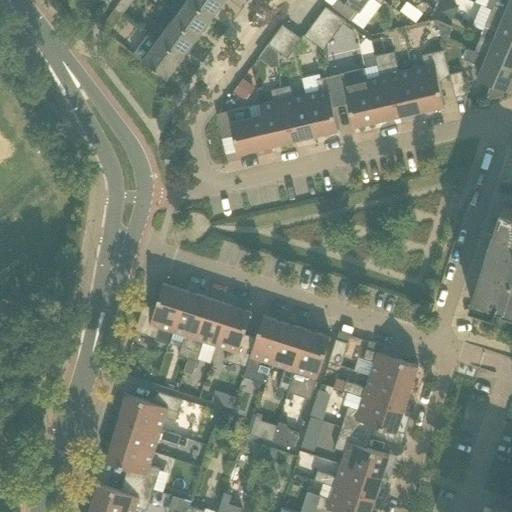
[(121,0),(116,8),(123,14),(133,0),(121,0)]
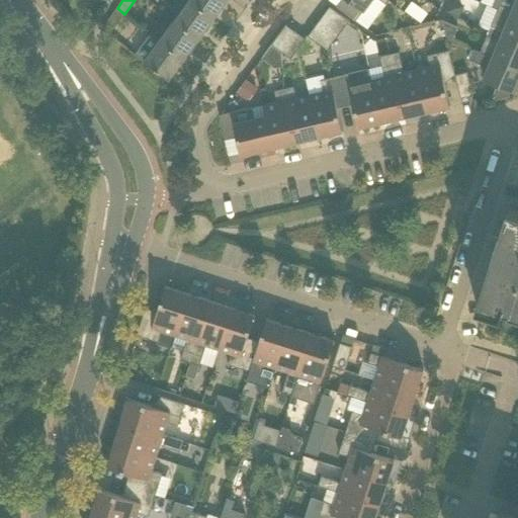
[(199,38),(201,36),(214,18),(189,0),(175,20),(199,38)]
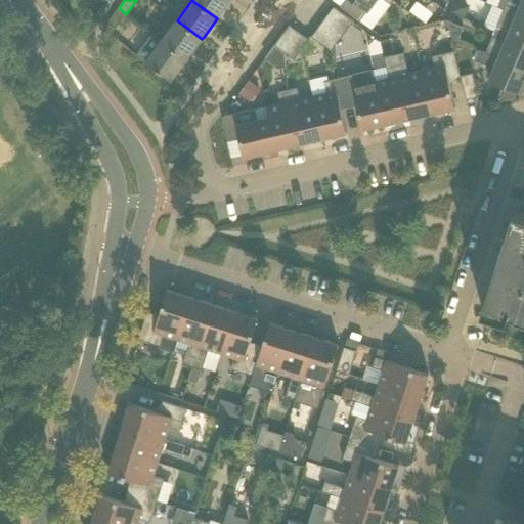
[(191,0),(217,18),(219,15),(229,0),(191,0)]
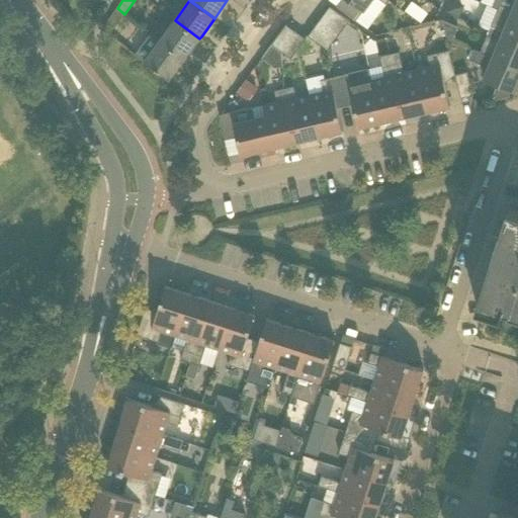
[(341,0),(337,6),(356,20),(371,0),(341,0)]
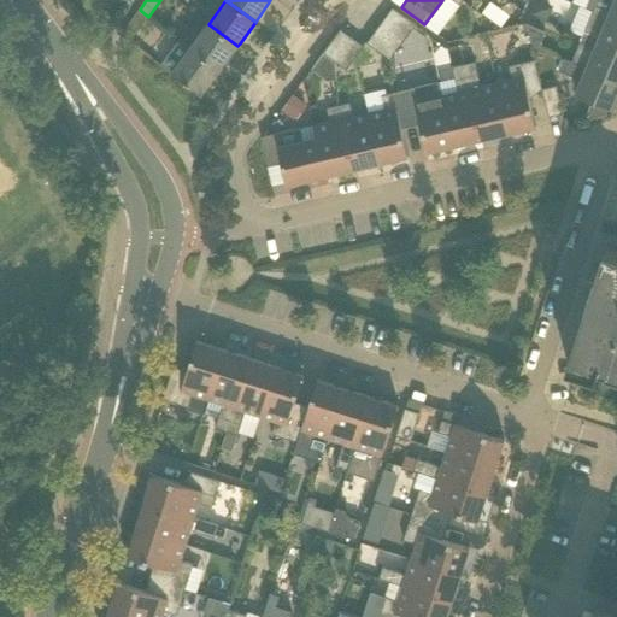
[(552,11),(550,4),(540,0),(539,0),(533,13),(547,21),(552,11)]
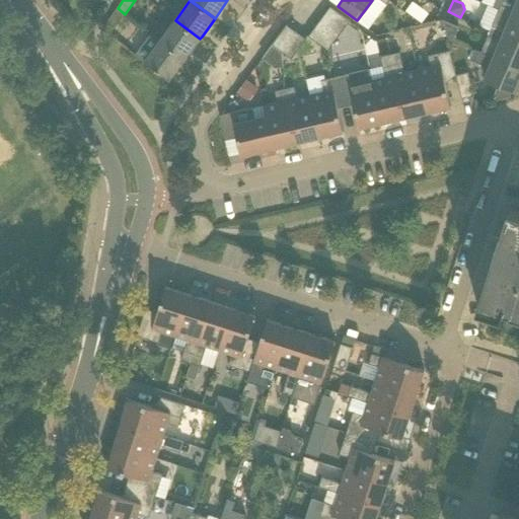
[(414,1),(408,10),(423,20),(429,11),(414,1)]
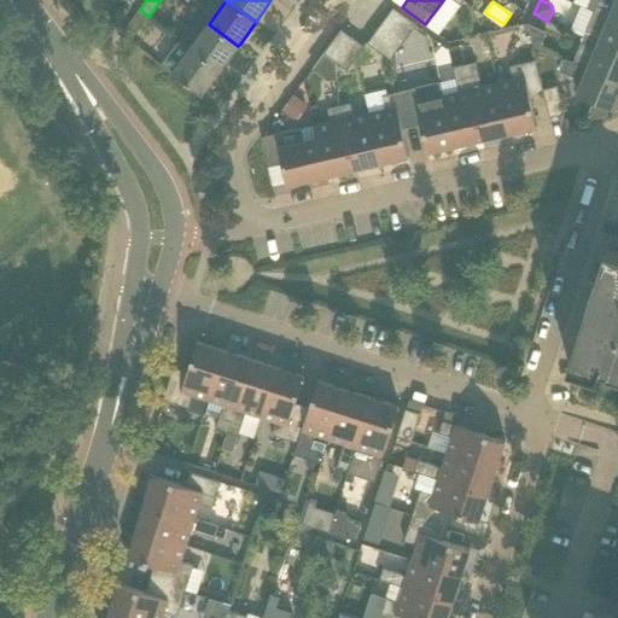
[(617,51),(617,21),(610,17),(612,12),(596,6),(594,12),(586,9),(576,31),(584,35),(587,31),(601,38),(599,42),(617,51)]
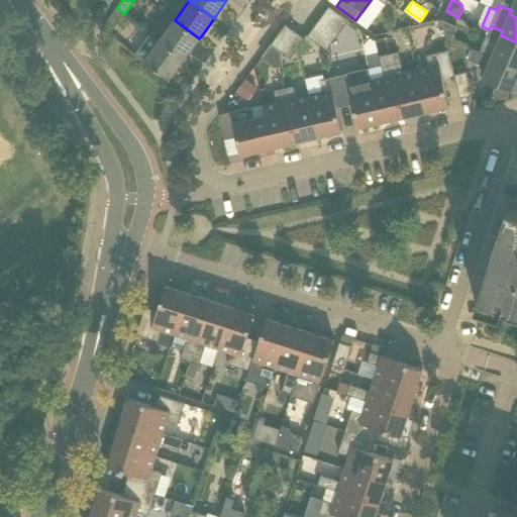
[(341,30),(348,21),(329,6),(322,16),(341,30)]
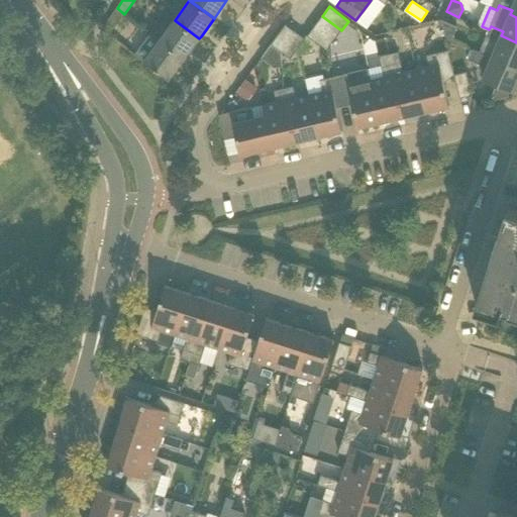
[(334,40),(341,30),(322,16),(315,26),(334,40)]
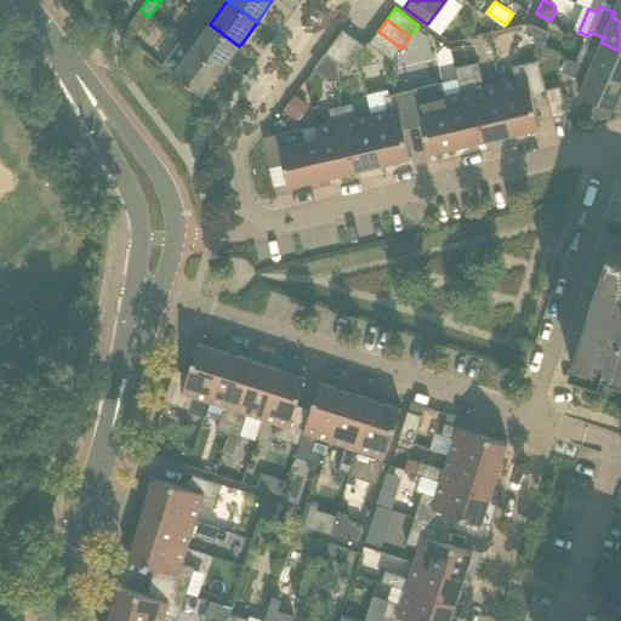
[(221,69),(227,62),(239,46),(210,24),(193,47),(192,49),(221,69)]
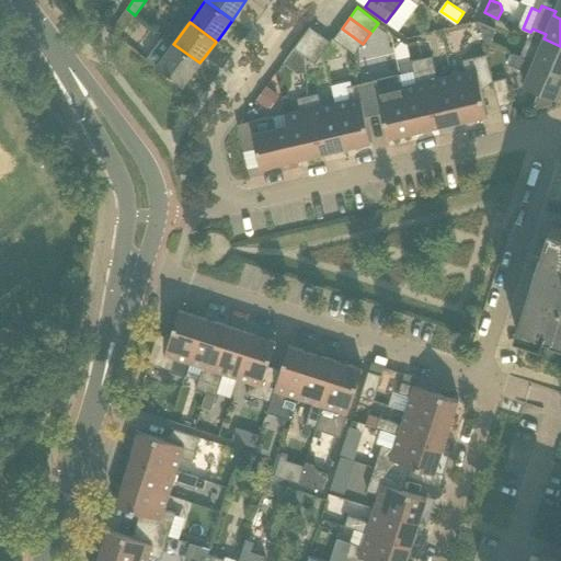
[(484,38),(491,42),(496,29),(480,22),(484,38)]
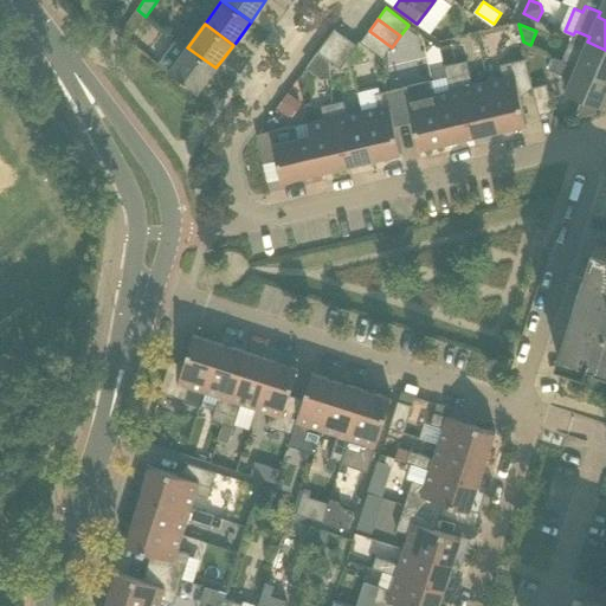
[(346,37),(335,28),(318,51),(329,59),(329,60),(346,37)]
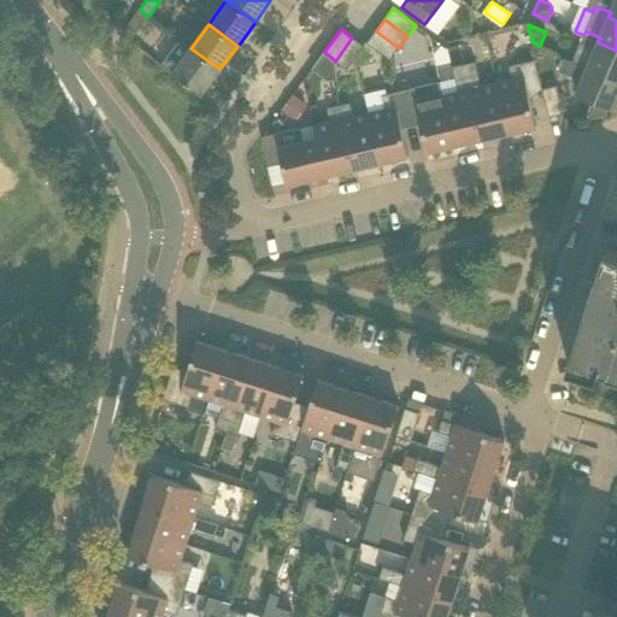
[(377,50),(391,60),(392,59),(399,48),(376,31),(368,42),(377,50)]
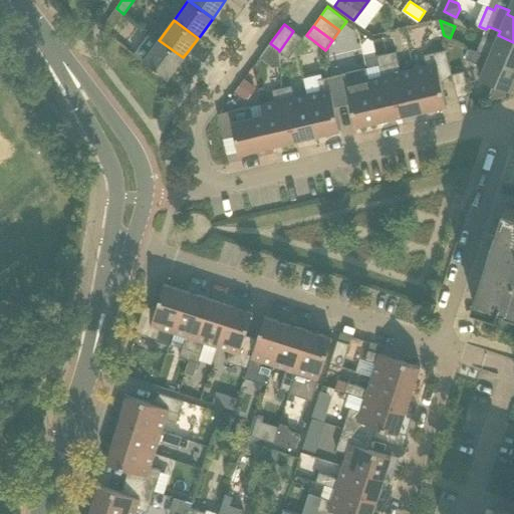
[(478,52),(513,66),(513,42),(498,35),(500,31),(488,26),(486,29),(484,35),(478,51),(478,52)]
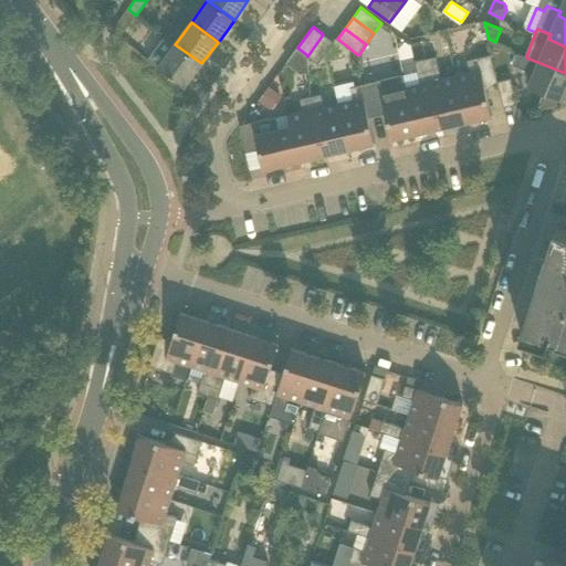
[(334,43),(323,34),(307,56),(318,64),(334,43)]
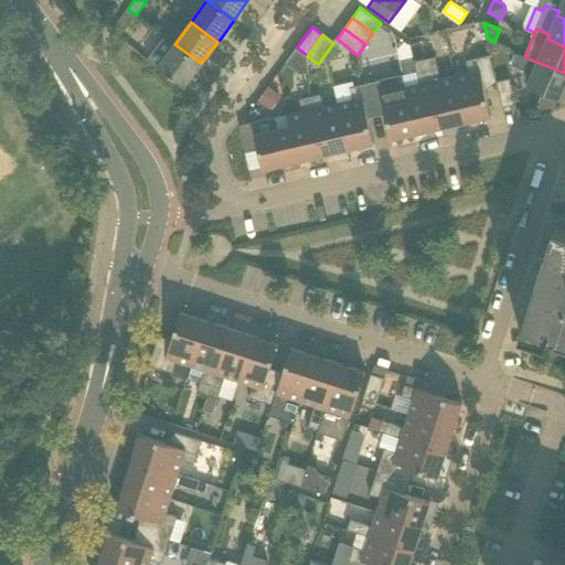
[(174,44),(176,43),(164,35),(147,59),(184,86),(201,63),(174,44)]
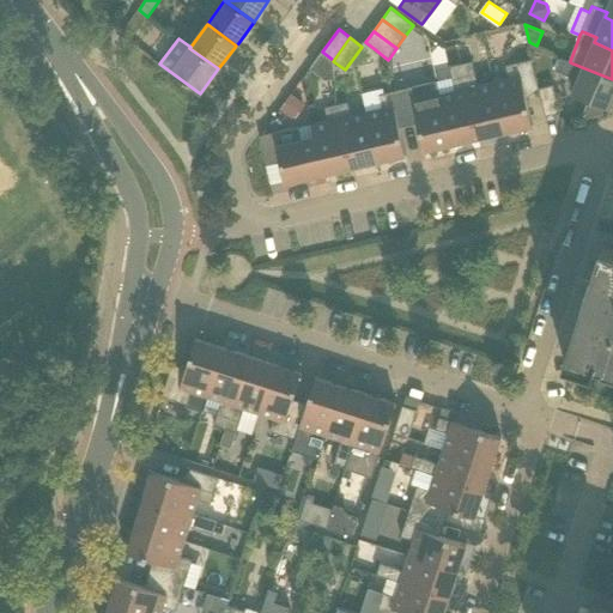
[(604,114),(606,108),(610,109),(612,99),(612,79),(570,62),(570,61),(562,59),(557,70),(578,79),(572,93),(589,101),(583,116),(587,117),(604,114)]
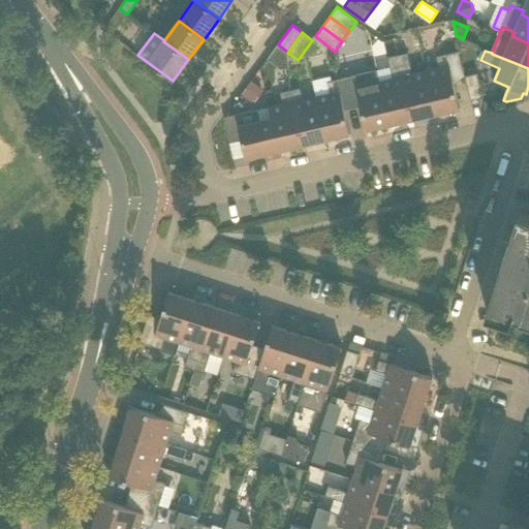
[(439,68),(427,70),(437,115),(460,109),(460,106),(459,104),(453,80),(465,76),(459,52),(437,57),(439,68)]
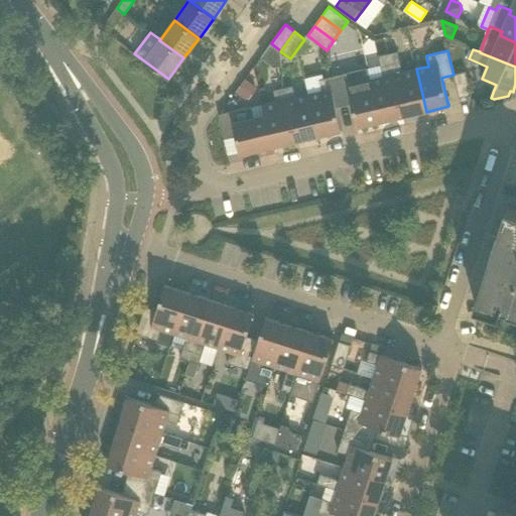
[(398,51),(388,54),(403,117),(426,112),(416,69),(402,72),(398,51)]
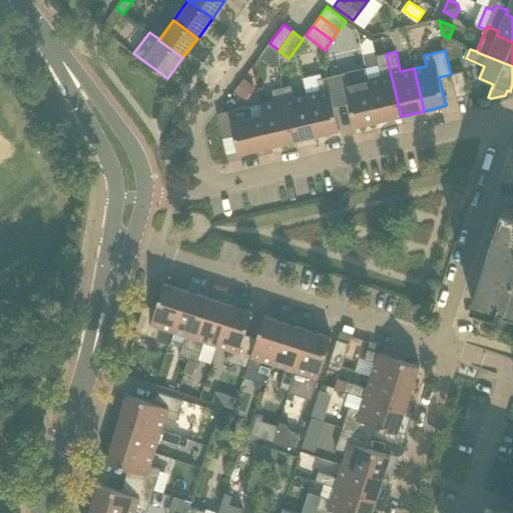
[(381,76),(368,79),(378,121),(401,116),(386,54),(377,56),(381,76)]
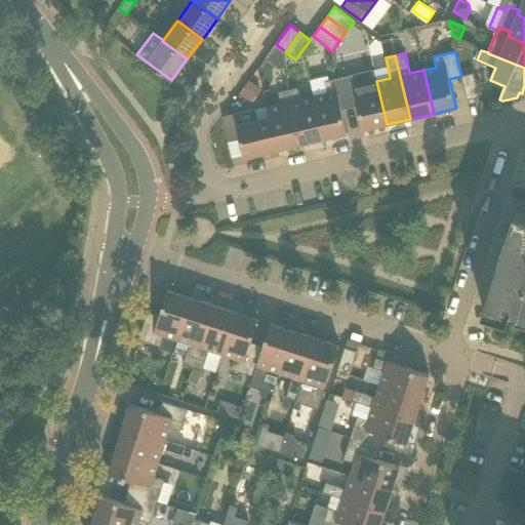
[(356,101),(363,130),(387,124),(376,81),(364,84),(361,73),(342,77),(349,103),(356,101)]
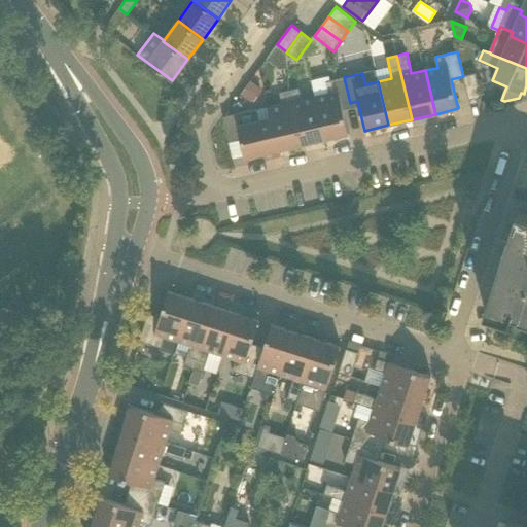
[(476,73),(463,76),(469,100),(482,98),(476,73)]
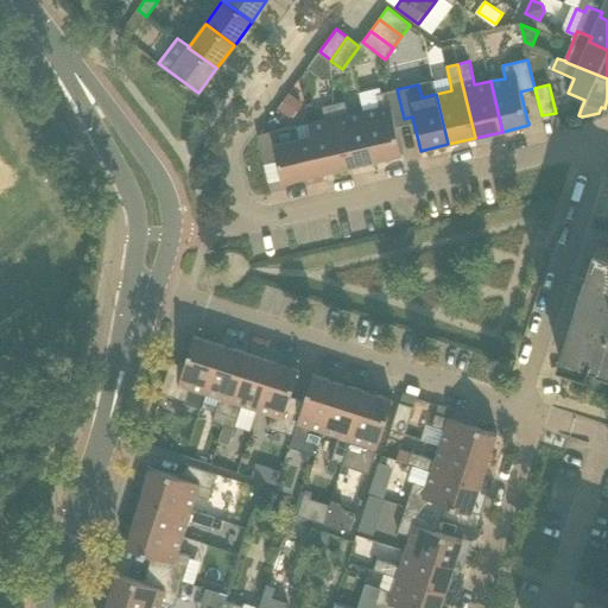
[(373,162),(403,154),(396,120),(404,119),(397,89),(377,94),(379,107),(361,112),(373,162)]
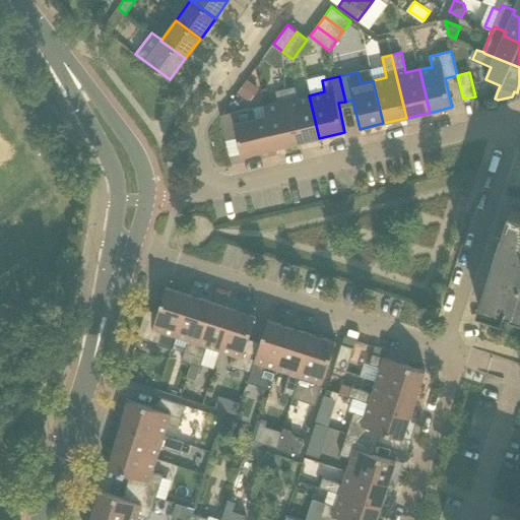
[(250,102),(260,88),(247,79),(237,92),(237,93),(250,102)]
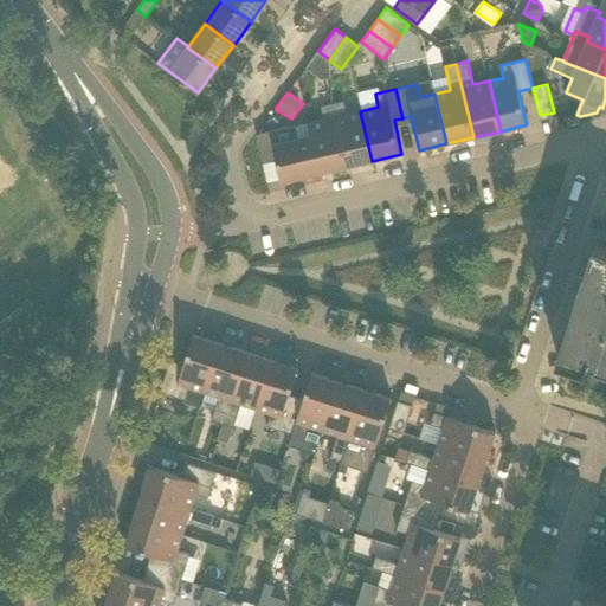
[(345,101),(327,105),(342,168),(372,161),(360,111),(347,114),(345,101)]
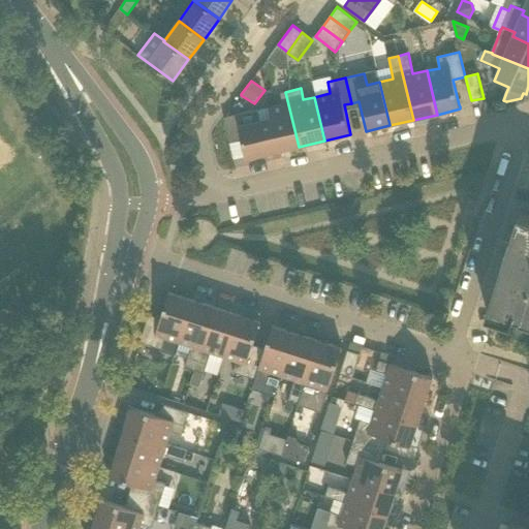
[(272,118),(265,120),(272,153),(299,147),(285,92),(281,93),(283,104),(270,107),(272,118)]
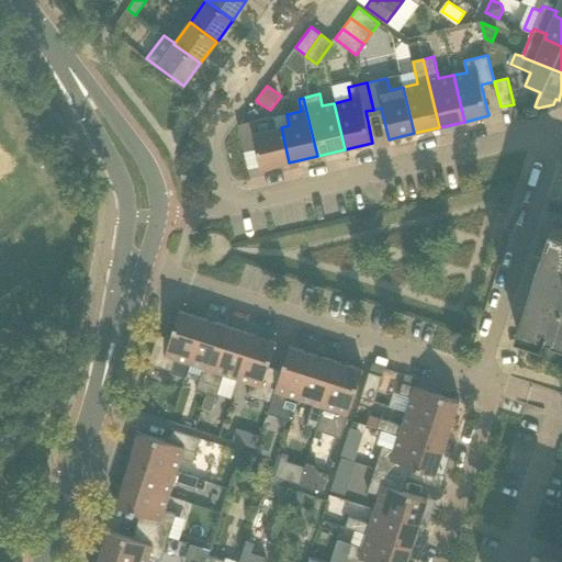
[(262,119),(238,125),(244,152),(257,148),(260,163),(261,169),(289,163),(281,127),(265,131),(262,119)]
